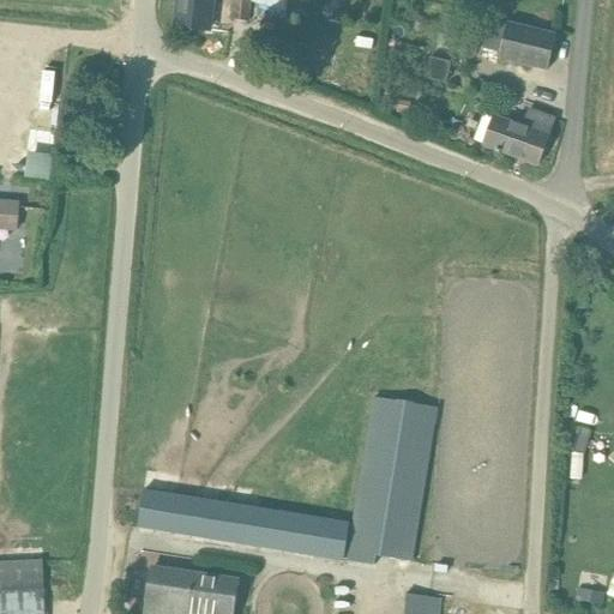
[(212,0),(180,0),(178,28),(209,31),(212,0)]
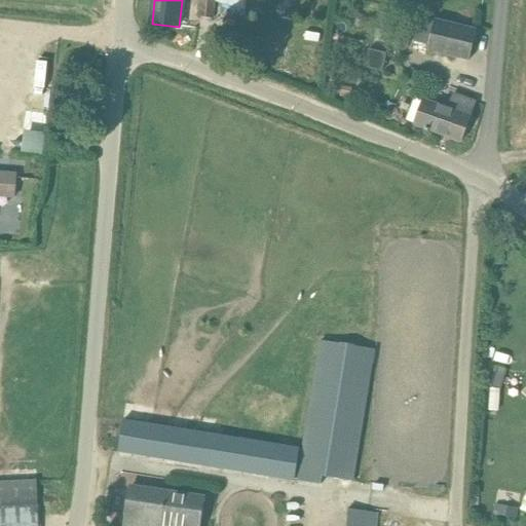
[(198,0),(197,16),(214,19),(216,1),(247,10),(249,0),(198,0)]
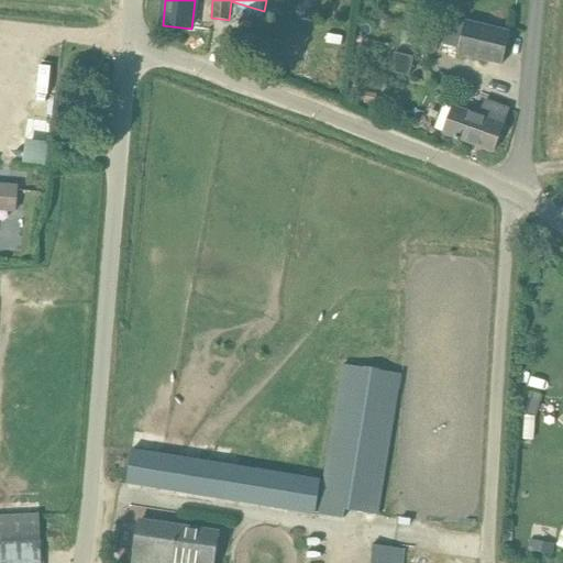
[(510,32),(489,28),(465,21),(457,54),(503,65),(510,32)]
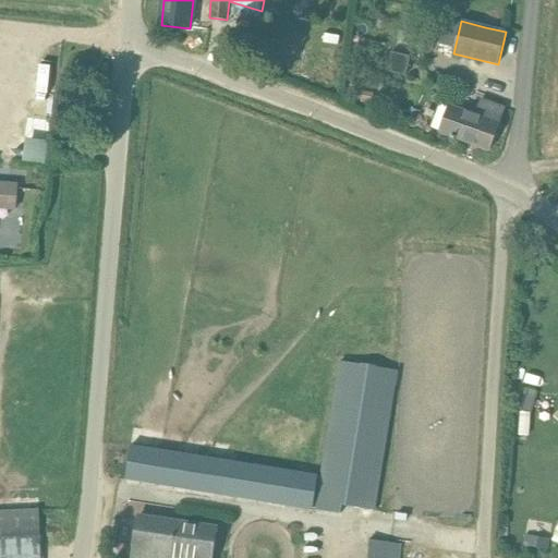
[(410,57),(391,52),(387,72),(405,76),(410,57)]
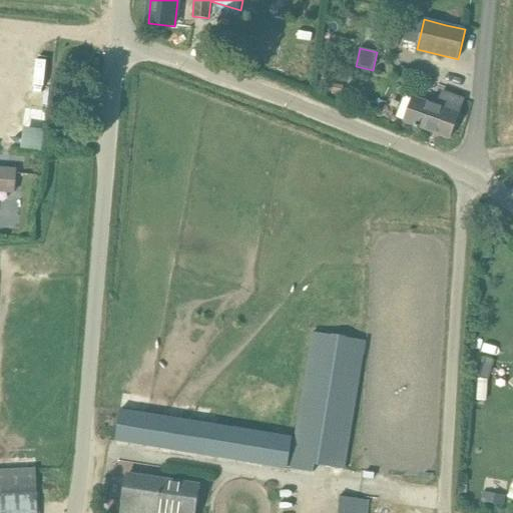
[(413,97),(404,121),(416,126),(415,128),(418,129),(419,127),(450,138),(464,99),(443,92),(438,107),(413,97)]
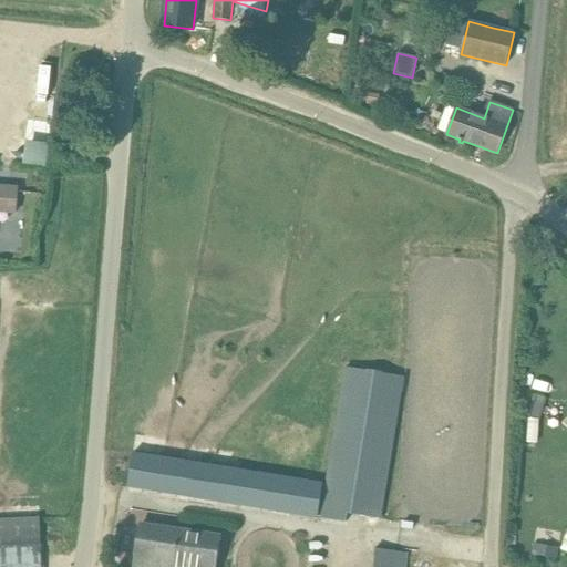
[(26,164),(49,166),(52,143),(29,140),(26,164)]
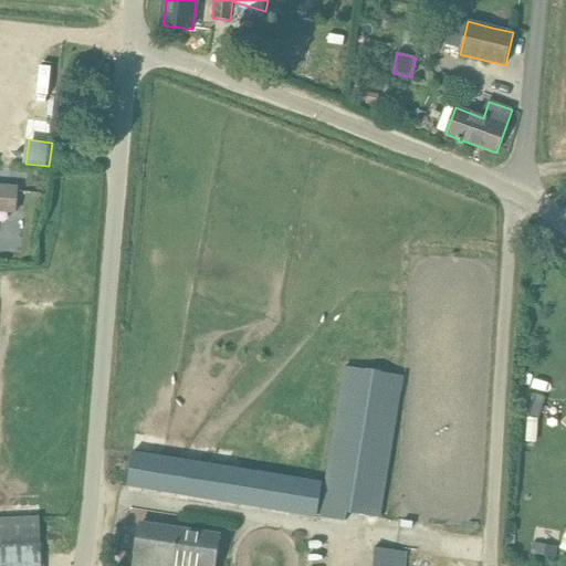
[(0,212),(17,213),(19,186),(0,185),(0,212)]
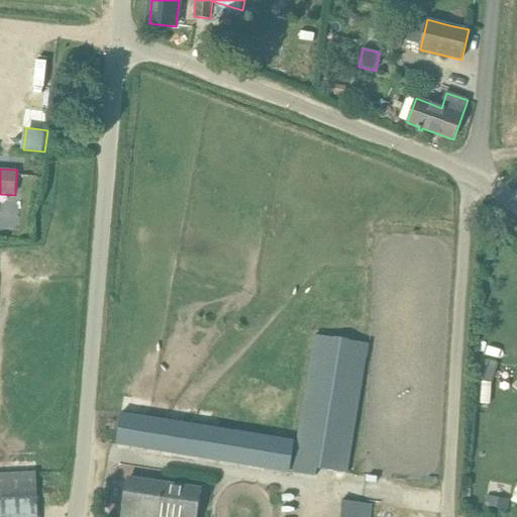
[(317,469),(346,474),(368,343),(316,335),(294,473),(316,477),(317,469)]
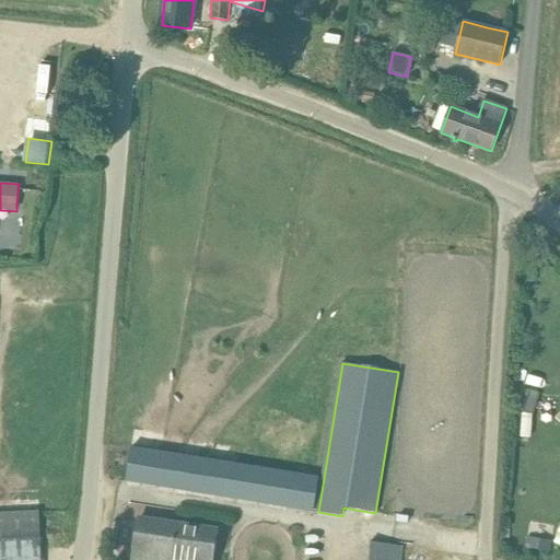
[(319,478),(153,451),(132,447),(127,481),(314,512),(319,478)]
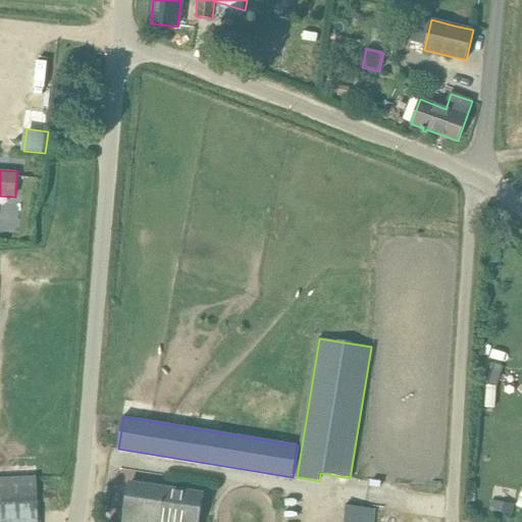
[(0,479),(0,521),(39,521),(38,478),(0,479)]
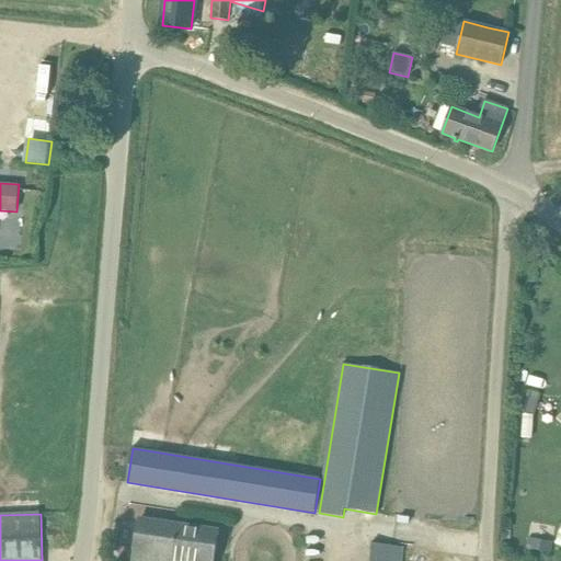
[(213,560),(217,531),(161,523),(139,519),(133,560),(213,560)]
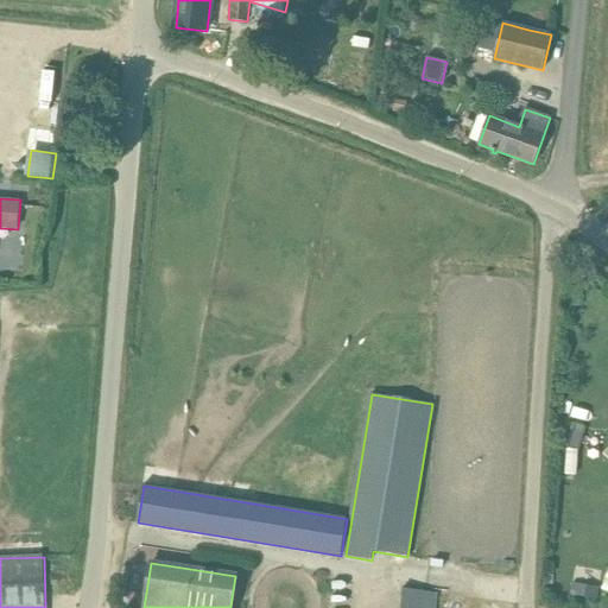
[(436,607),(437,594),(403,589),(403,590),(400,607),(436,607)]
